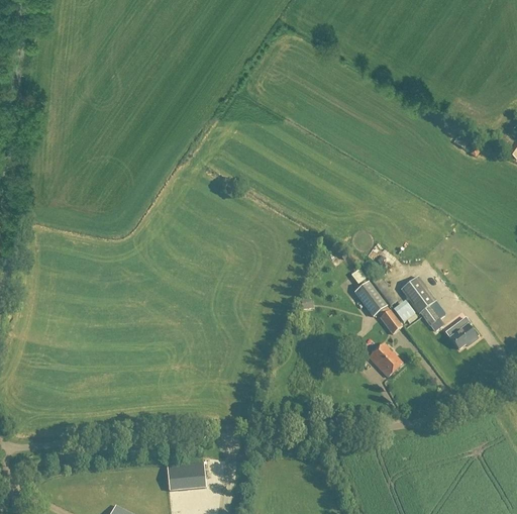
[(463,148),(472,135),(460,129),(453,141),(463,148)]
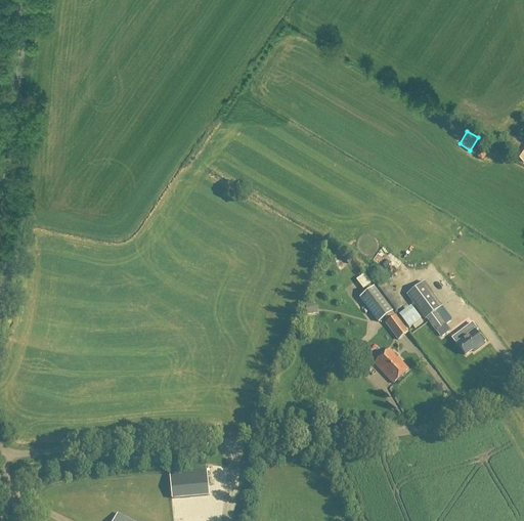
[(481,159),(488,147),(482,143),(476,155),(481,159)]
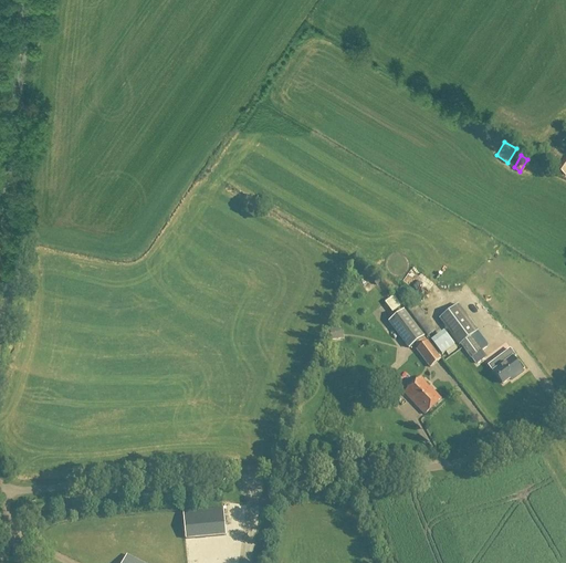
[(564,175),(565,171),(565,156),(564,155),(554,168),(564,175)]
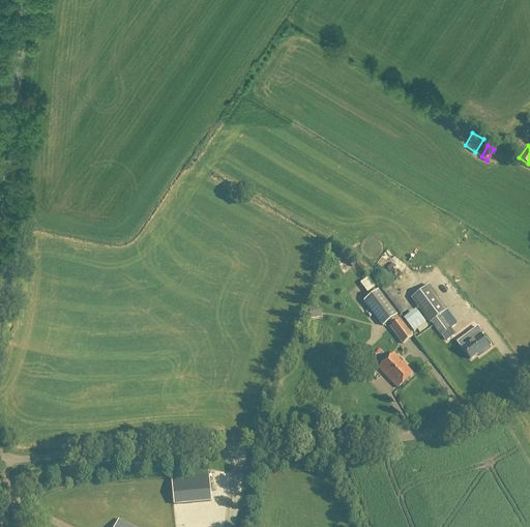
[(367,290),(373,286),(366,276),(360,281),(367,290)]
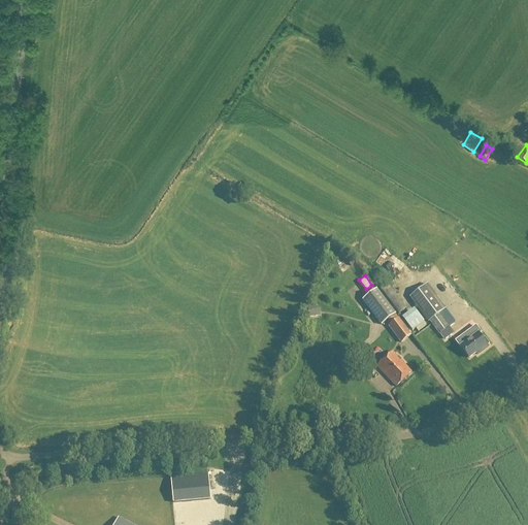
[(438,332),(447,326),(437,314),(440,310),(422,286),(408,296),(427,321),(429,319),(438,332)]
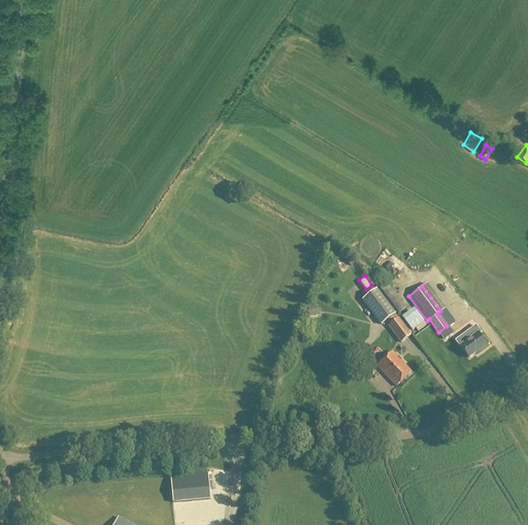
[(395,313),(375,288),(362,298),(382,324),(395,313)]
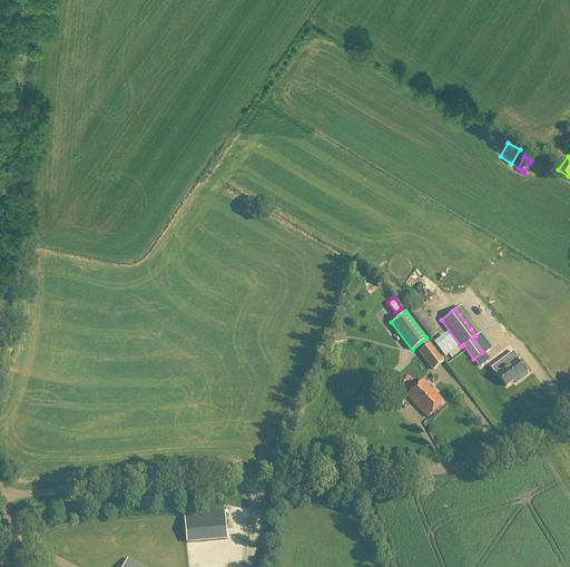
[(438,336),(448,350),(458,343),(448,329),(438,336)]
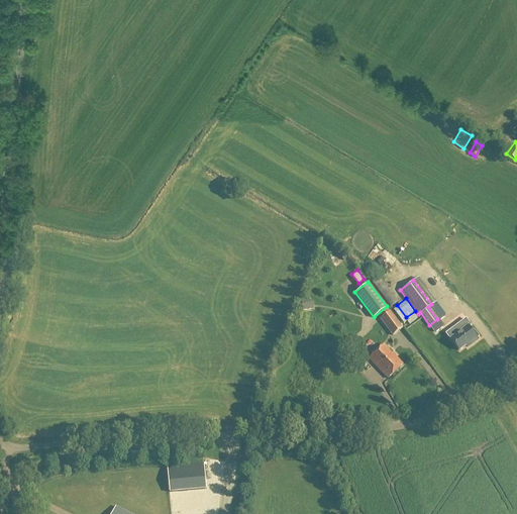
[(314,300),(303,303),(305,311),(316,308),(314,300)]
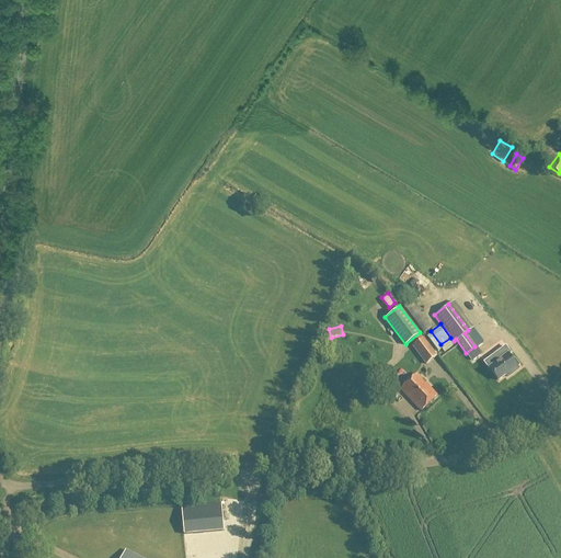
[(436,354),(423,337),(412,345),(425,362),(436,354)]
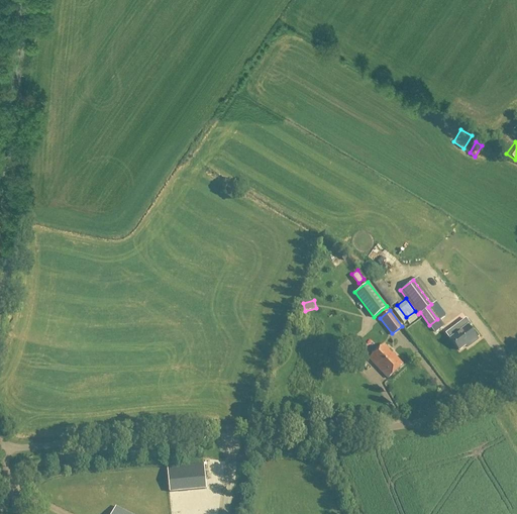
[(470,343),(478,338),(468,325),(467,325),(462,320),(446,332),(450,337),(458,349),(469,341),(470,343)]
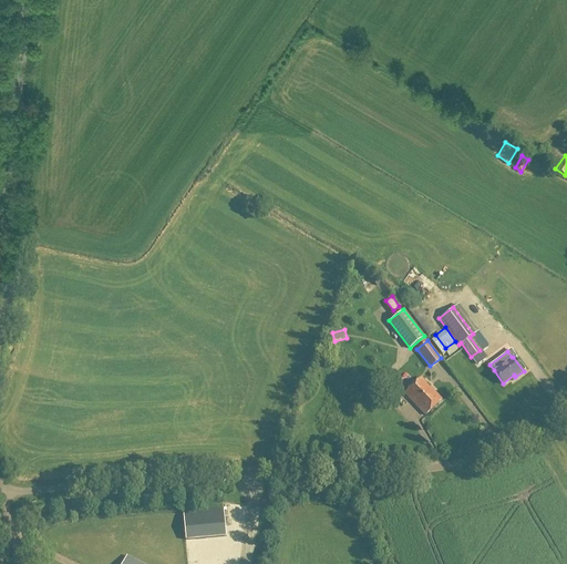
[(420,376),(404,392),(424,413),(441,398),(420,376)]
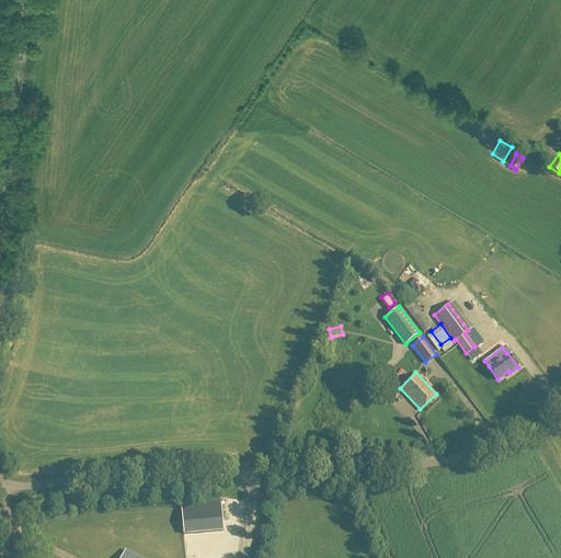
[(221,502),(181,507),(183,534),(224,531),(221,502)]
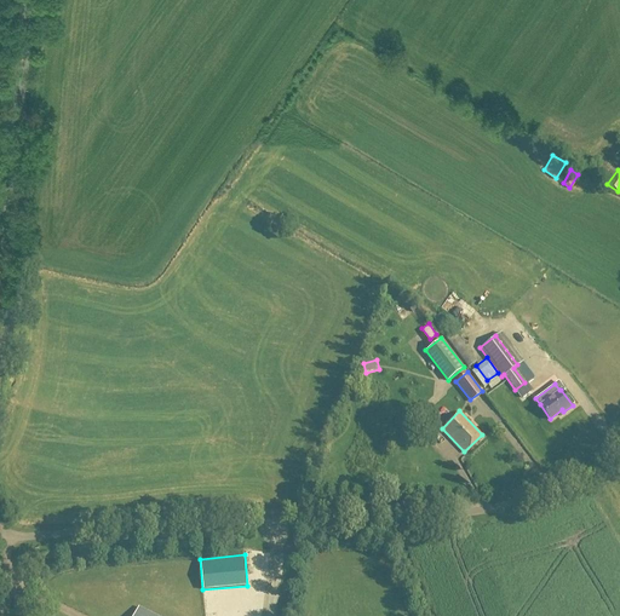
[(158,615),(139,605),(133,615),(158,615)]
